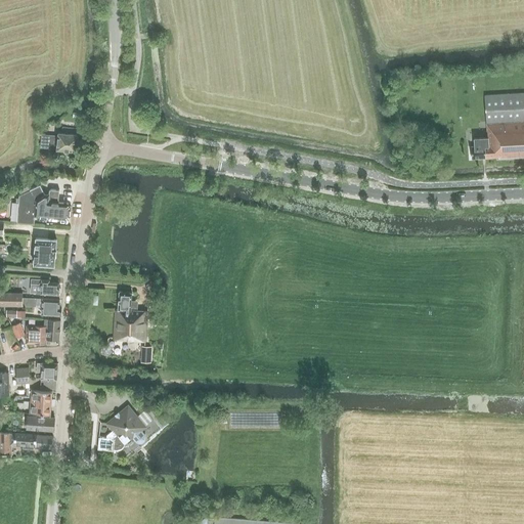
[(523,92),(484,96),(487,138),(474,139),(475,147),(471,147),(472,160),(499,158),(499,160),(523,158),(523,92)]
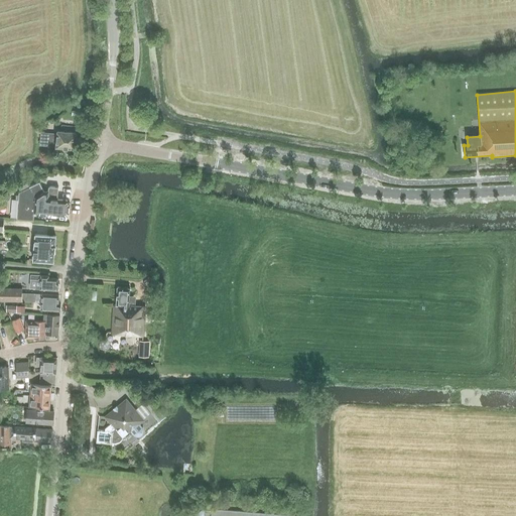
[(75,149),(77,133),(56,131),(56,134),(41,133),(39,145),(55,146),(55,147),(75,149)]
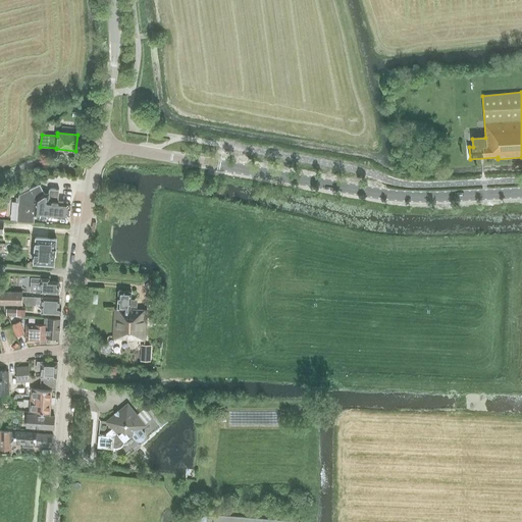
[(18,195),(18,198),(16,221),(34,223),(35,215),(65,218),(69,215),(70,206),(67,202),(58,201),(59,190),(51,189),(49,190),(48,193),(44,193),(40,184),(30,189),(30,190),(18,195)]
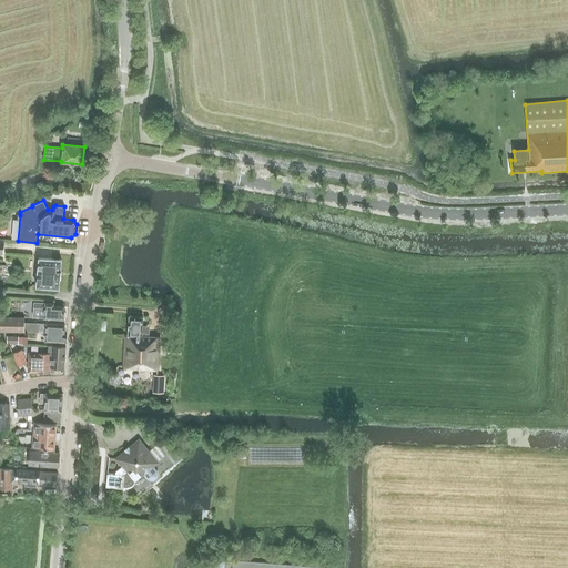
[(60,271),(61,260),(39,257),(36,286),(59,288),(60,277),(61,271),(60,271)]
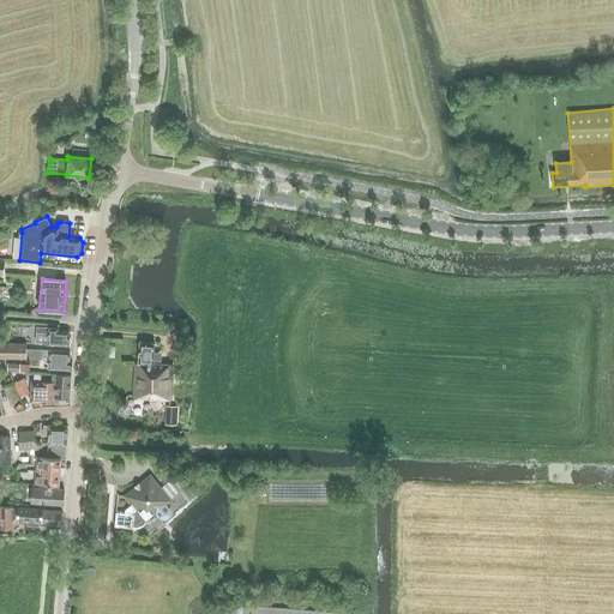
[(68,345),(70,335),(68,335),(68,331),(58,331),(58,327),(48,327),(36,326),(36,332),(46,332),(46,331),(48,331),(47,344),(68,345)]
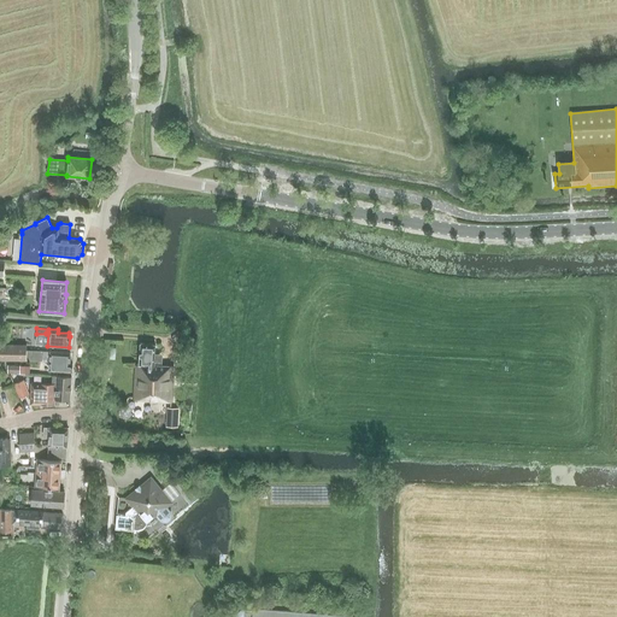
[(27,345),(7,345),(7,339),(0,338),(0,359),(25,360),(25,351),(27,345)]
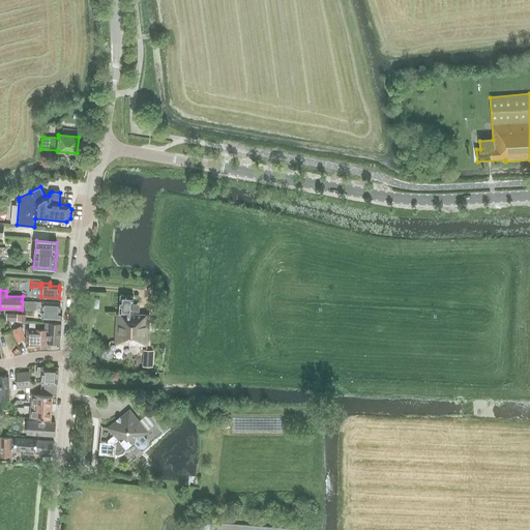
[(119,313),(117,313),(115,345),(117,345),(117,343),(145,345),(146,315),(139,314),(139,304),(133,304),(133,296),(120,295),(119,313)]
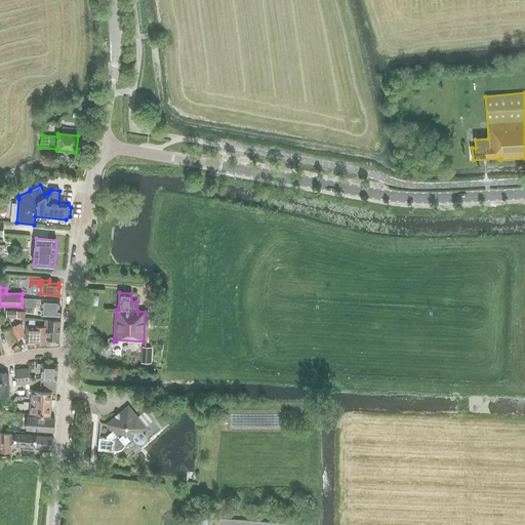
[(41,315),(61,316),(62,310),(58,309),(59,300),(42,298),(42,299),(36,298),(36,299),(28,298),(22,298),(22,307),(28,307),(36,308),(36,306),(41,306),(41,315)]
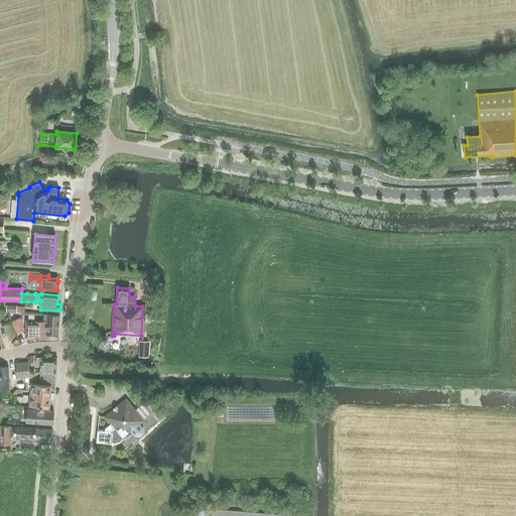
[(43,319),(46,319),(45,334),(58,335),(59,315),(43,313),(43,319)]
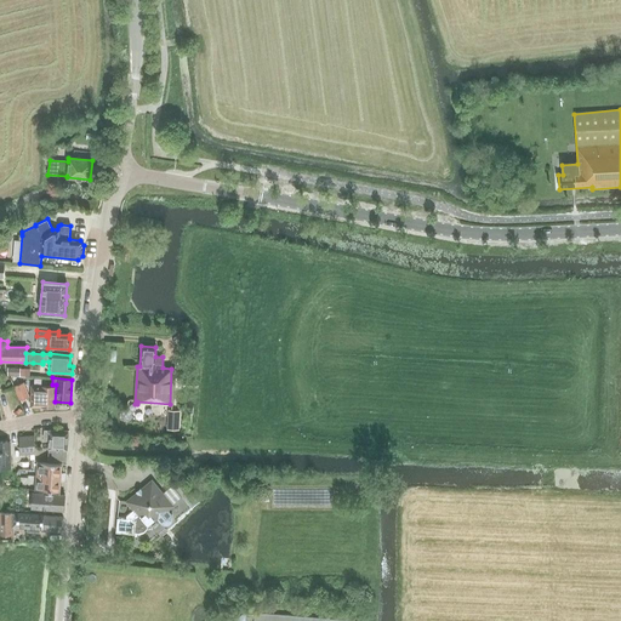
[(13,387),(18,400),(28,397),(24,383),(13,387)]
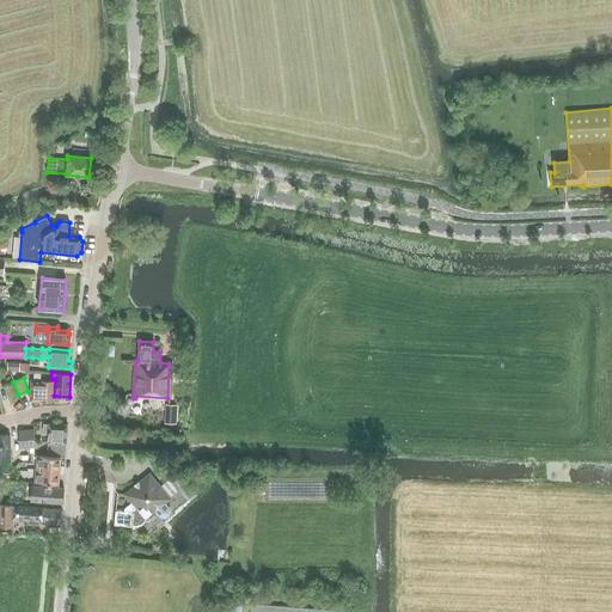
[(31,380),(30,401),(54,402),(55,381),(31,380)]
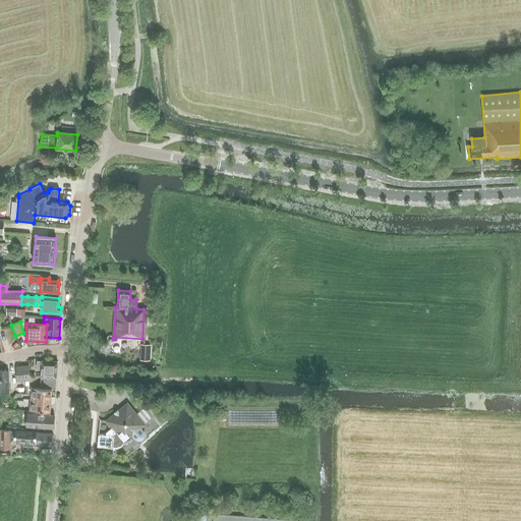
[(110,350),(111,348),(110,346),(110,345),(108,344),(107,343),(106,343),(105,343),(104,343),(102,344),(102,345),(101,347),(101,349),(101,350),(101,351),(103,352),(104,352),(105,353),(106,353),(108,352),(110,351),(110,350)]
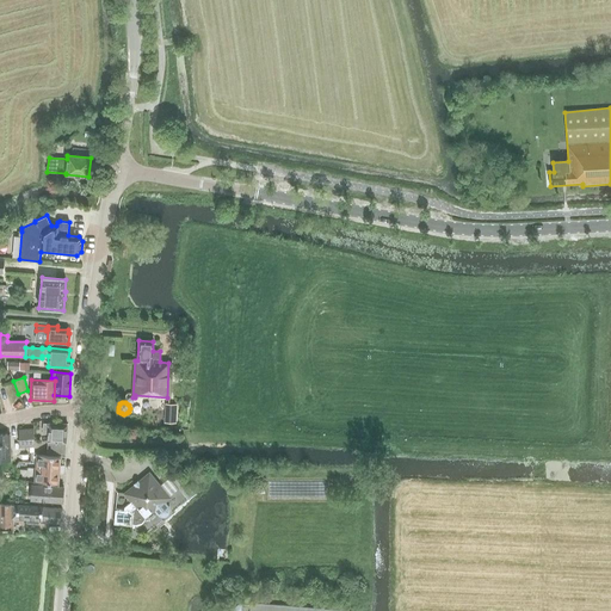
[(48,431),(48,448),(47,452),(65,454),(66,443),(67,424),(49,423),(49,424),(43,423),(43,431),(48,431)]
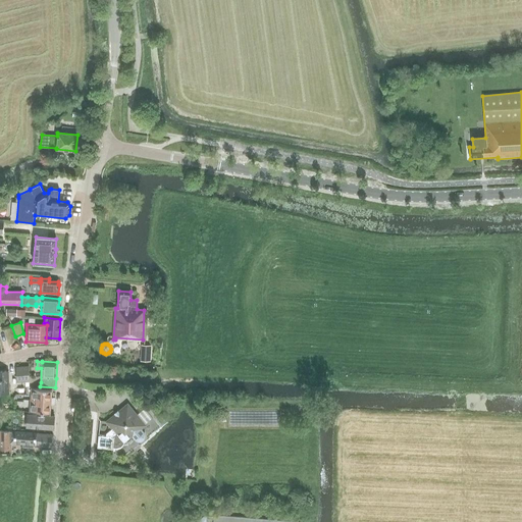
[(16,382),(29,381),(29,366),(16,367),(15,367),(16,382)]
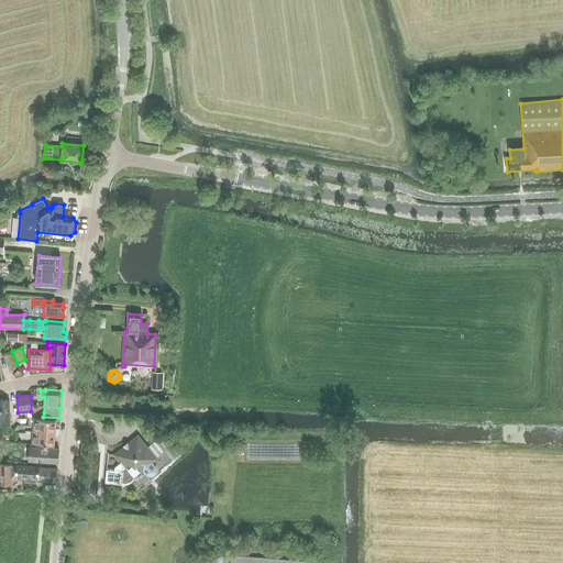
[(0,400),(0,423),(10,423),(9,400),(0,400)]
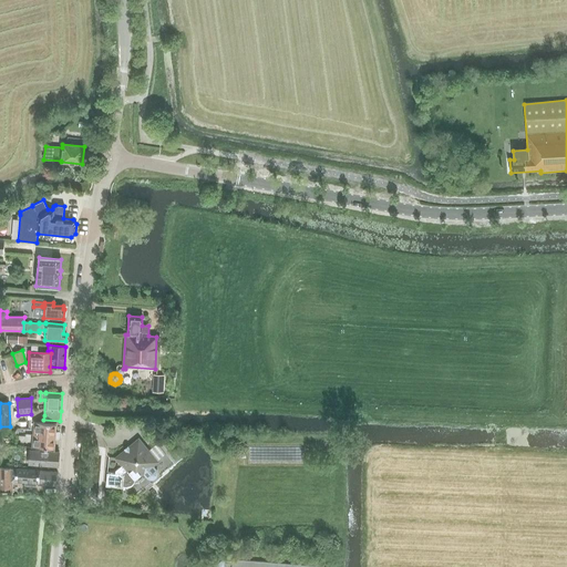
[(34,422),(33,434),(55,436),(57,423),(34,422)]
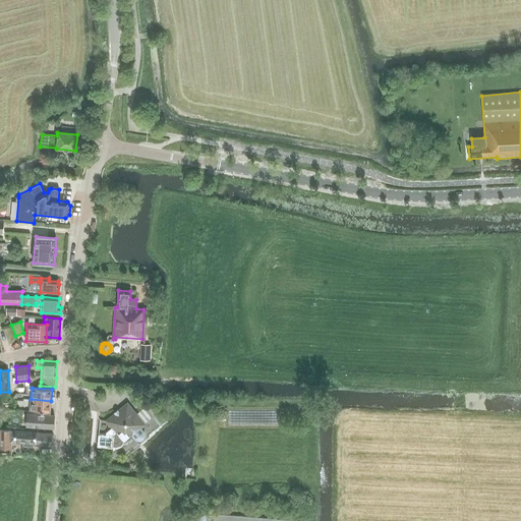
[(51,401),(31,399),(30,411),(50,412),(51,401)]
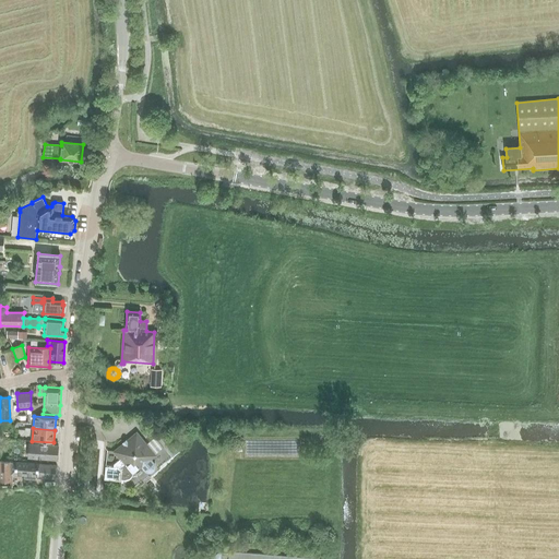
[(154,455),(137,433),(116,451),(113,451),(119,460),(114,464),(113,467),(105,466),(104,479),(120,480),(120,479),(122,479),(123,479),(126,479),(128,479),(129,479),(130,478),(130,477),(131,476),(132,475),(133,474),(133,473),(133,472),(139,467),(140,466),(143,471),(145,473),(147,473),(151,473),(153,472),(154,471),(155,467),(155,465),(154,463),(150,459),(154,455)]
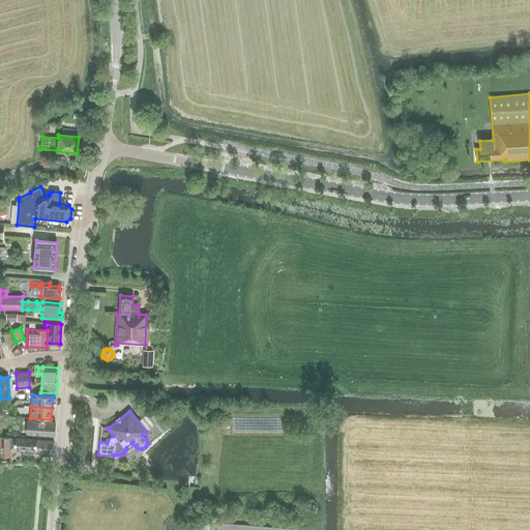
[(149,413),(146,415),(154,424),(156,421),(149,413)]
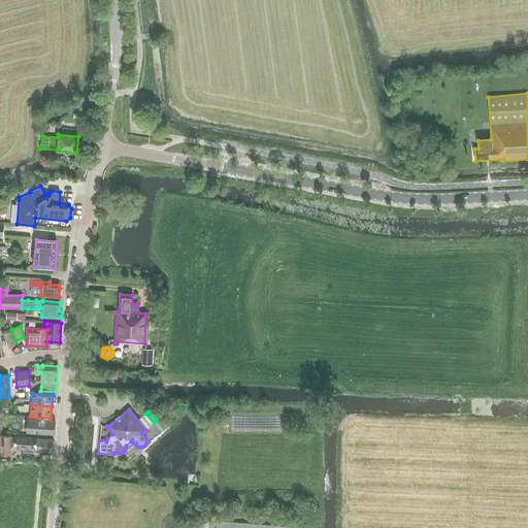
[(55,421),(27,419),(26,431),(32,432),(54,434),(55,421)]
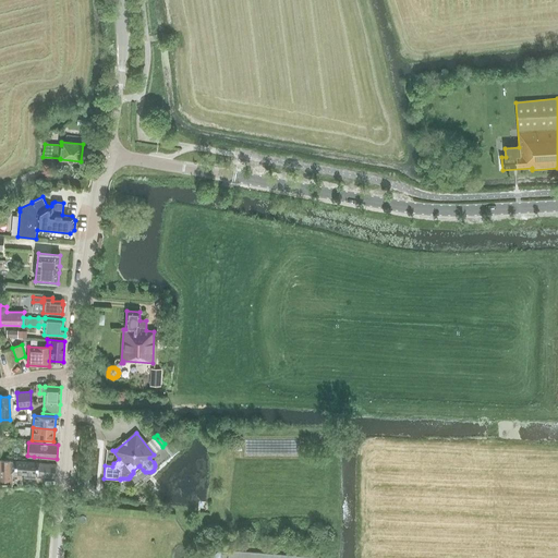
[(37,475),(37,476),(38,470),(38,463),(0,459),(0,485),(12,485),(12,481),(12,473),(25,474),(25,477),(35,478),(35,475),(37,475)]
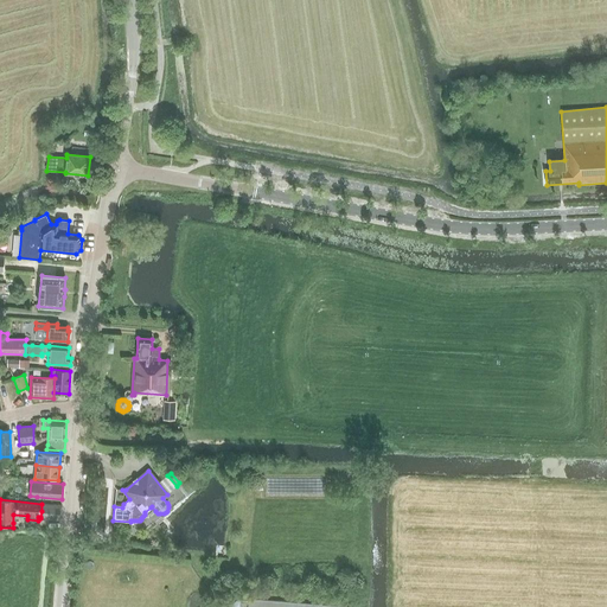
[(51,504),(42,504),(42,511),(40,518),(59,519),(62,505),(51,504)]
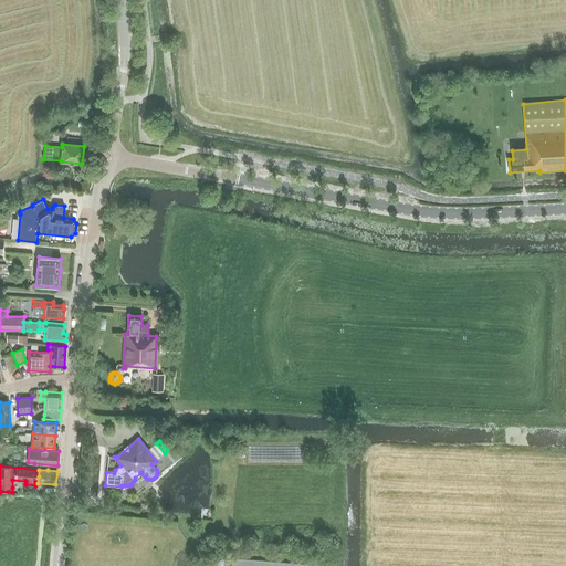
[(223,555),(223,557),(222,565),(213,565),(212,565),(329,565),(241,558),(240,561),(223,559),(224,555),(223,555)]
